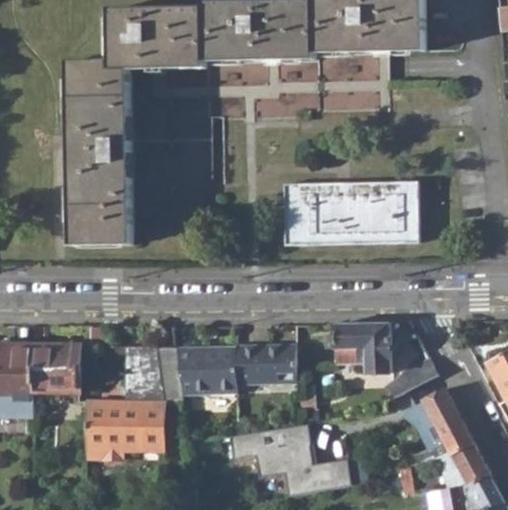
[(65,60),(70,244),(130,244),(130,222),(210,221),(209,119),(385,114),(383,51),(424,50),(423,0),(260,0),(206,1),(205,8),(111,11),(110,59),(65,60)]
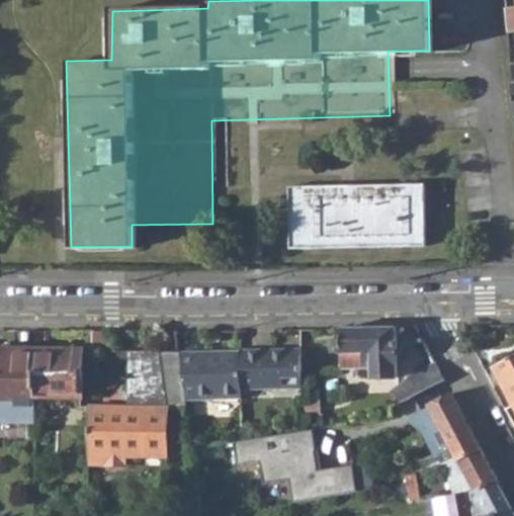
[(513,4),(502,6),(505,28),(513,27),(513,4)]
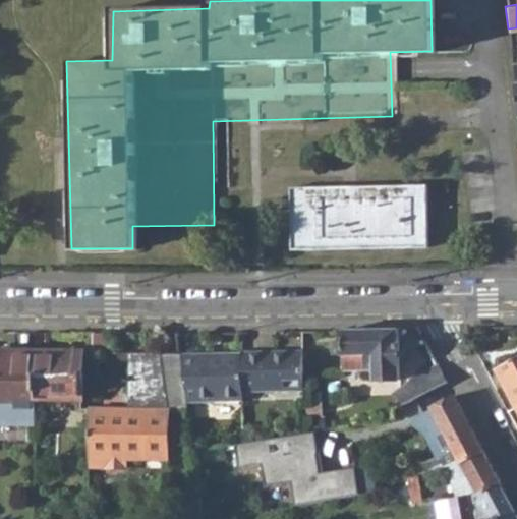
[(286,186),(288,247),(423,245),(420,183),(286,186)]
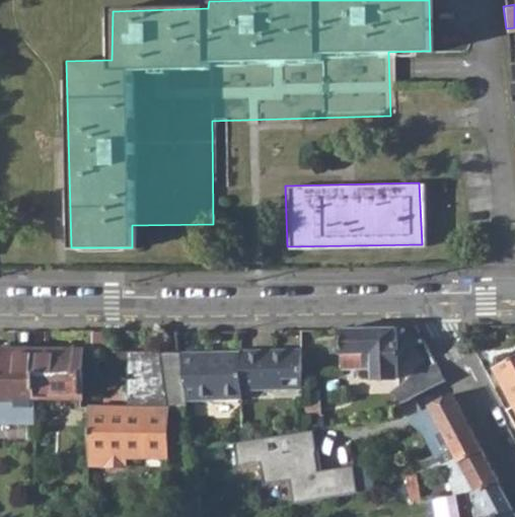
[(370,368),(370,378),(395,376),(395,326),(340,327),(340,369),(370,368)]
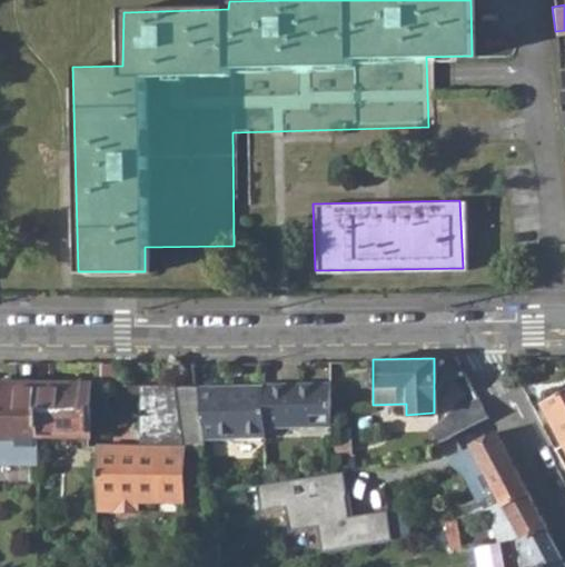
[(99,385),(114,386),(116,362),(99,362),(99,385)]
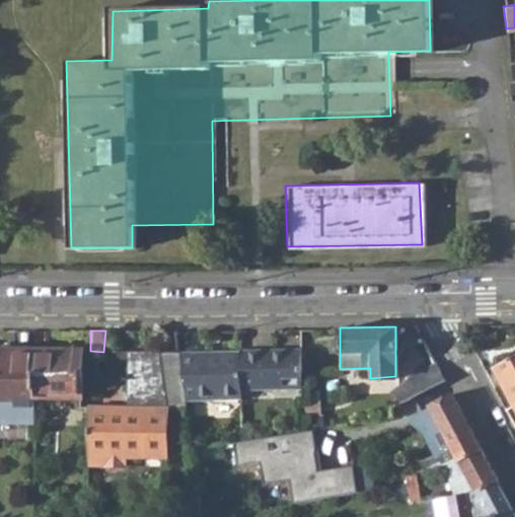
[(0,424),(33,425),(33,394),(34,349),(0,348),(0,424)]
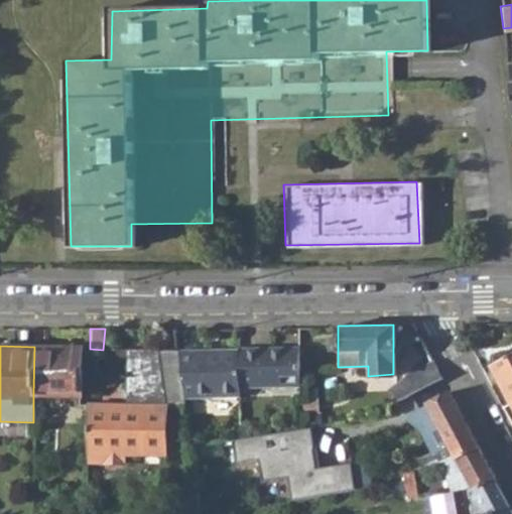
[(34,347),(33,392),(80,393),(80,348),(34,347)]
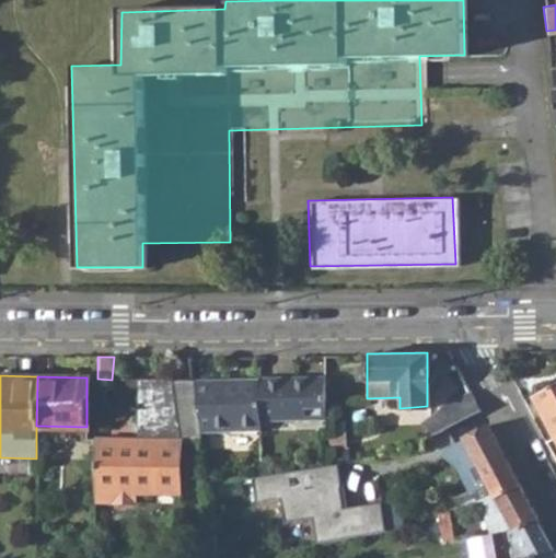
[(95,439),(93,503),(138,502),(138,492),(180,492),(181,437),(200,438),(199,431),(194,387),(193,378),(143,379),(145,422),(147,422),(147,439),(95,439)]
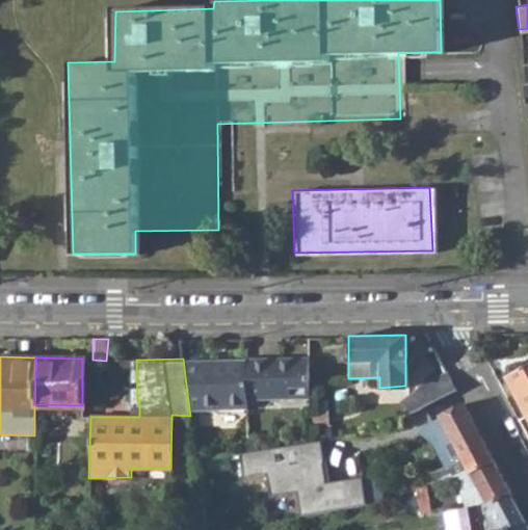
[(184,368),(189,409),(244,408),(244,398),(244,359),(183,359),(184,368)]
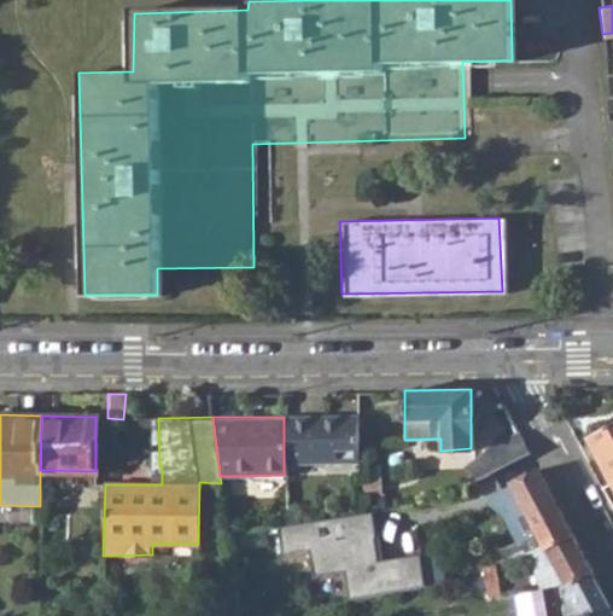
[(284,417),(284,463),(356,463),(355,417),(284,417)]
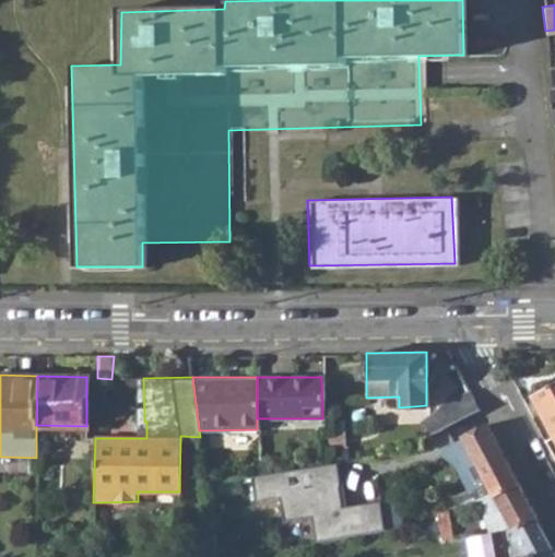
[(554,379),(528,394),(552,436),(554,434),(554,379)]
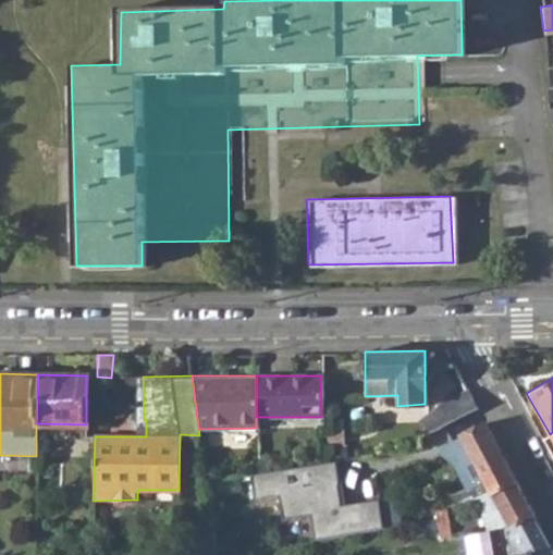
[(434,404),(439,412),(445,422),(475,406),(466,390),(434,404)]
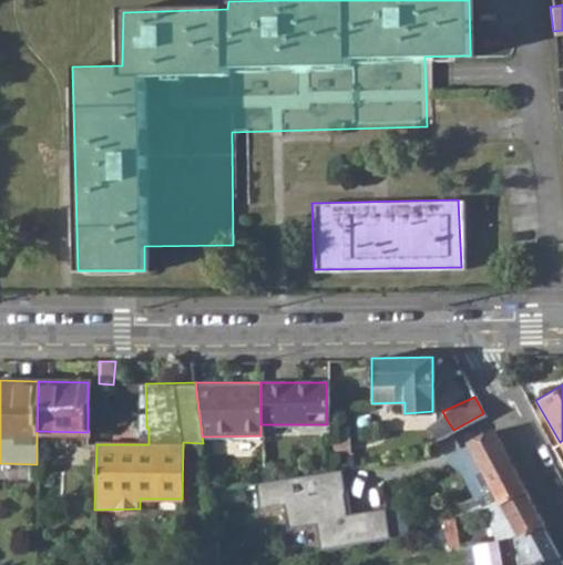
[(453,430),(440,437),(446,447),(451,444),(456,451),(470,443),(492,489),(460,502),(464,511),(487,505),(501,502),(524,490),(483,413),(453,430)]
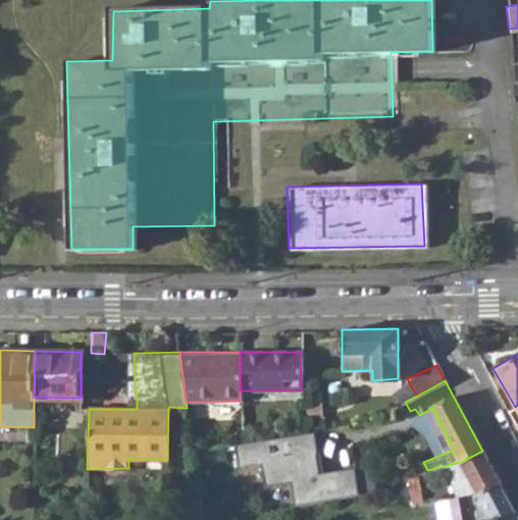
[(405,402),(417,396),(411,386),(396,395),(402,404),(405,402)]
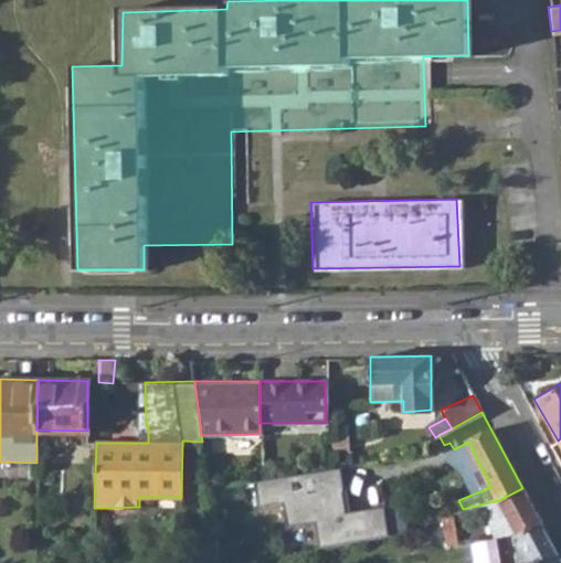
[(334,467),(254,481),(257,502),(281,498),(285,523),(314,519),(318,544),(382,533),(378,508),(341,513),(334,467)]
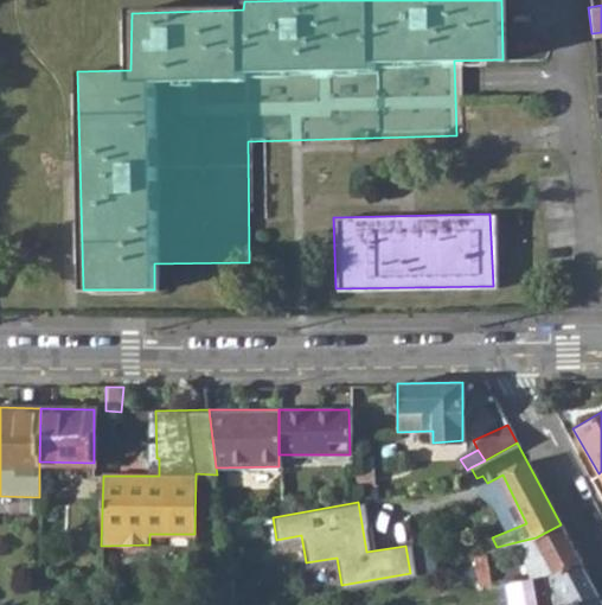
[(520,541),(531,580),(558,577),(581,564),(561,524),(536,537),(520,541)]
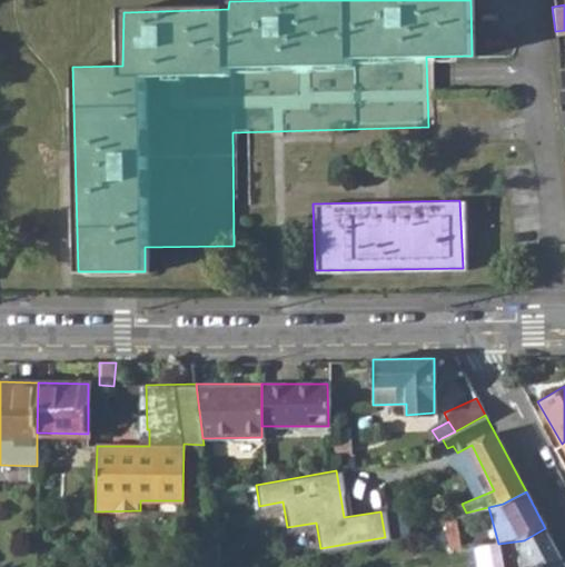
[(444,519),(449,550),(462,548),(455,516),(444,519)]
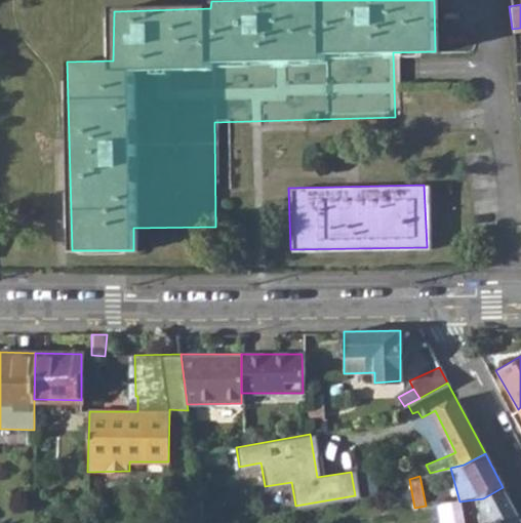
[(454,503),(456,522),(490,522),(519,518),(503,487),(483,498),(459,501),(454,503)]
